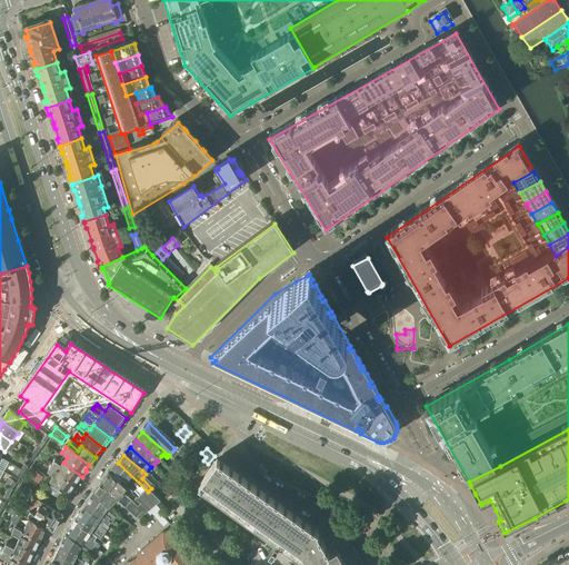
[(215,465),(202,481),(202,483),(201,483),(197,489),(302,564),(318,564),(327,559),(330,557),(328,554),(318,536),(318,535),(217,462),(215,464),(215,465)]
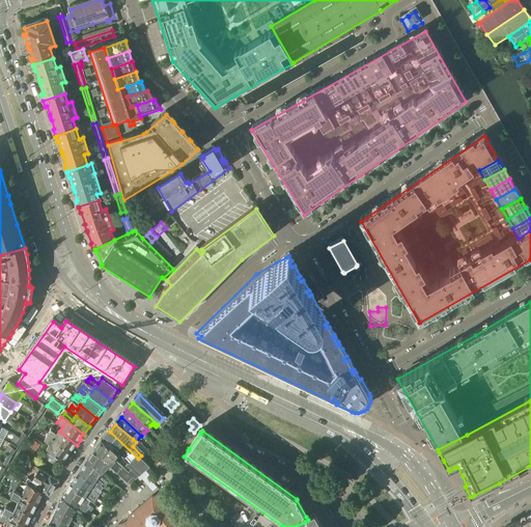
[(51,432),(47,438),(70,453),(73,449),(75,449),(77,445),(59,432),(56,436),(51,432)]
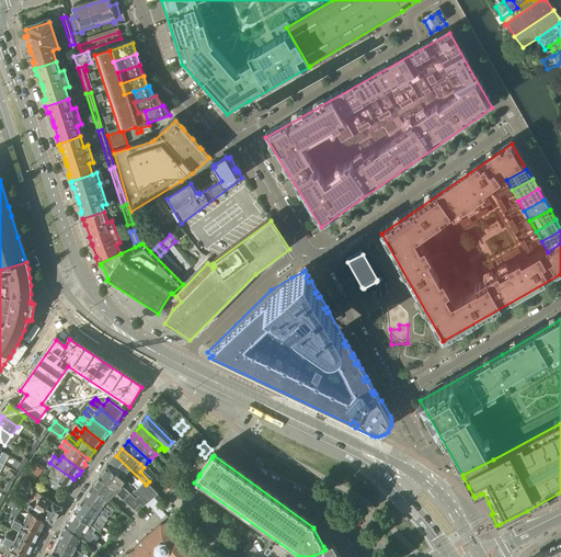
[(116,456),(107,468),(119,480),(123,477),(127,480),(130,477),(137,484),(132,490),(135,493),(139,498),(147,506),(158,497),(146,485),(116,456)]
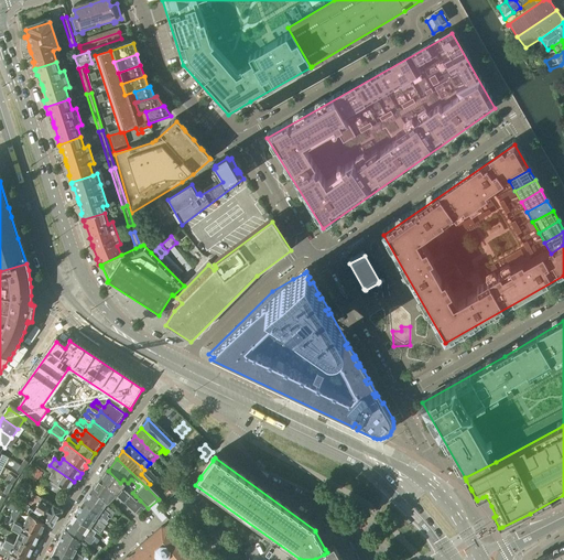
[(74,482),(50,465),(47,469),(53,473),(49,478),(67,492),(67,491),(69,491),(72,487),(72,486),(74,482)]
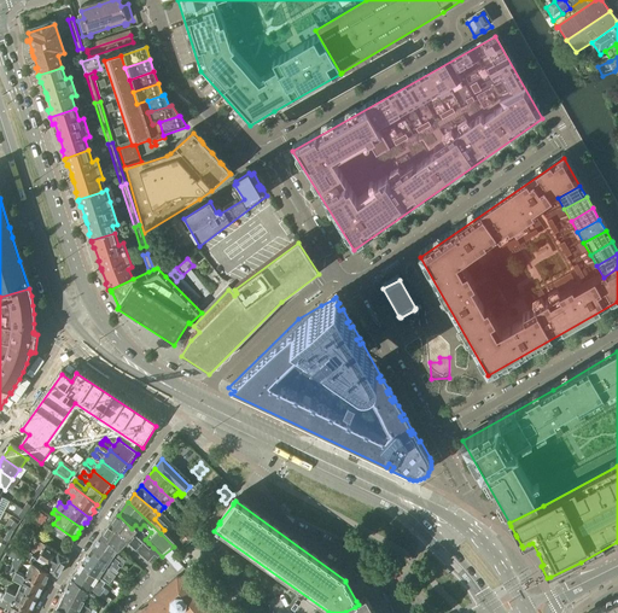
[(106,532),(101,539),(118,554),(118,553),(122,549),(126,546),(149,566),(155,559),(157,561),(159,559),(162,556),(153,548),(151,552),(150,553),(135,539),(133,541),(132,539),(136,532),(132,529),(118,515),(106,532)]
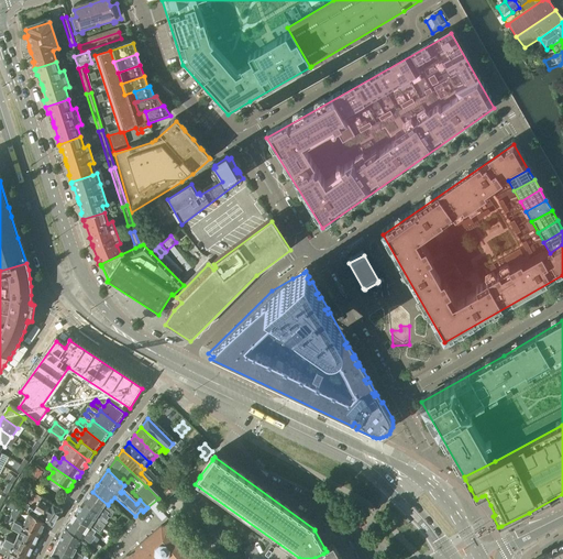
[(189,478),(183,482),(186,488),(192,482),(194,482),(189,478)]
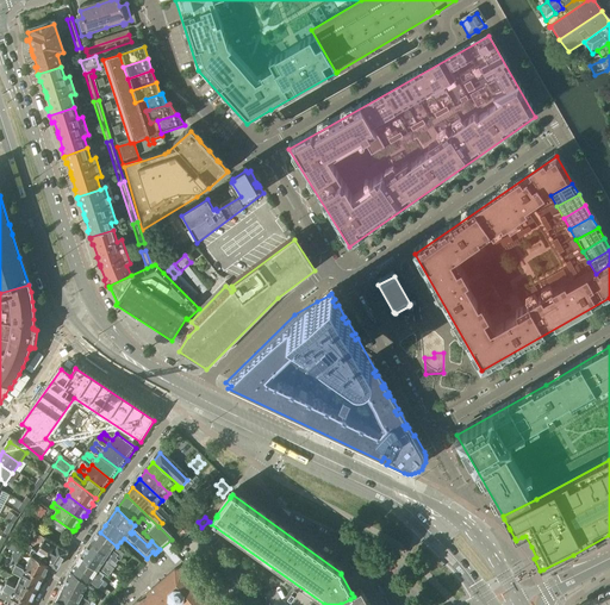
[(13,528),(10,525),(4,536),(7,538),(13,528)]
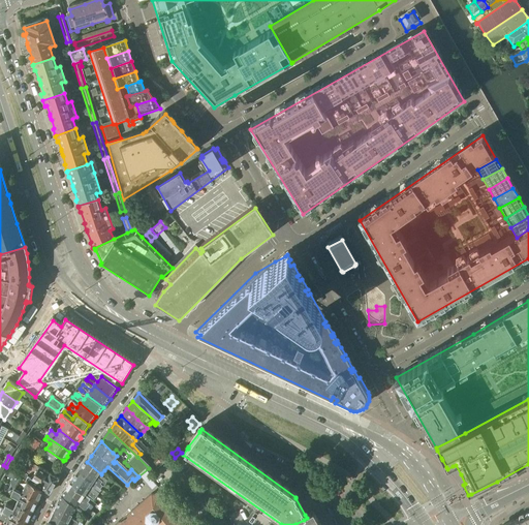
[(164,459),(158,463),(161,467),(167,463),(164,459)]
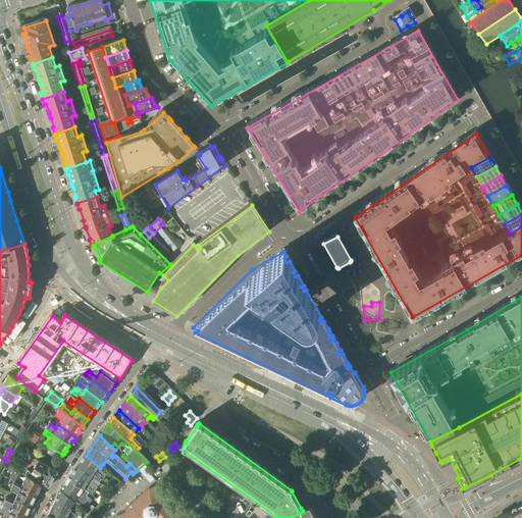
[(86,456),(81,462),(104,480),(106,477),(98,471),(100,468),(86,456)]
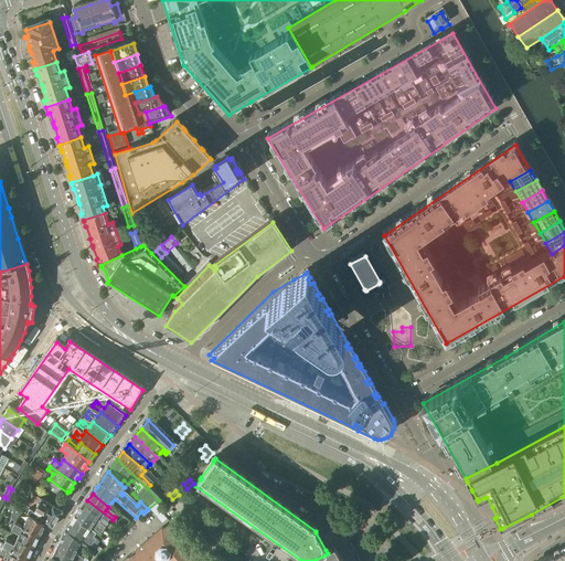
[(110,524),(113,520),(87,500),(84,507),(99,520),(103,522),(107,526),(109,522),(110,524)]
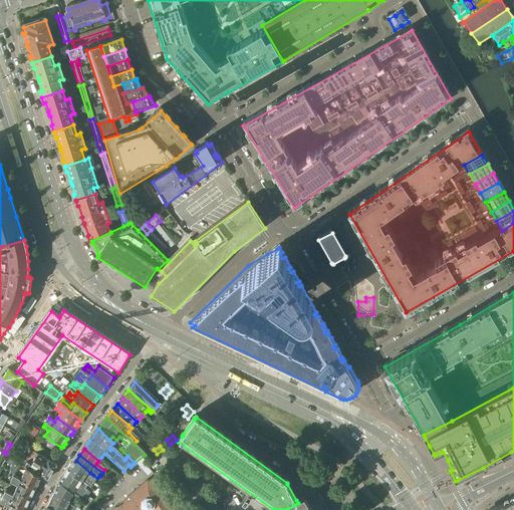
[(26,464),(24,468),(41,479),(47,483),(56,468),(52,465),(38,457),(33,465),(28,461),(27,464),(26,463),(26,464)]
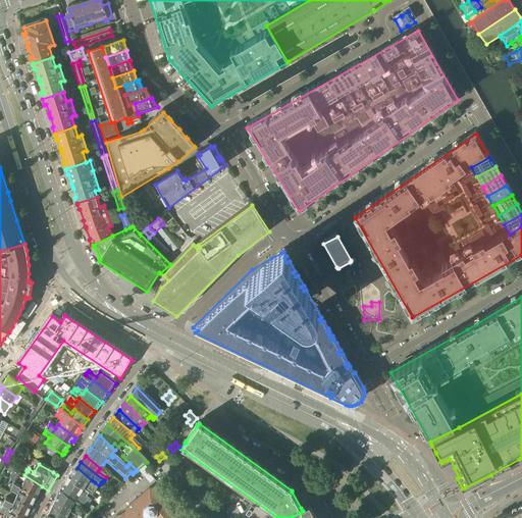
[(17,495),(15,500),(33,508),(35,503),(35,502),(42,486),(24,475),(8,465),(7,466),(4,471),(11,475),(9,479),(11,483),(14,485),(11,491),(17,495)]
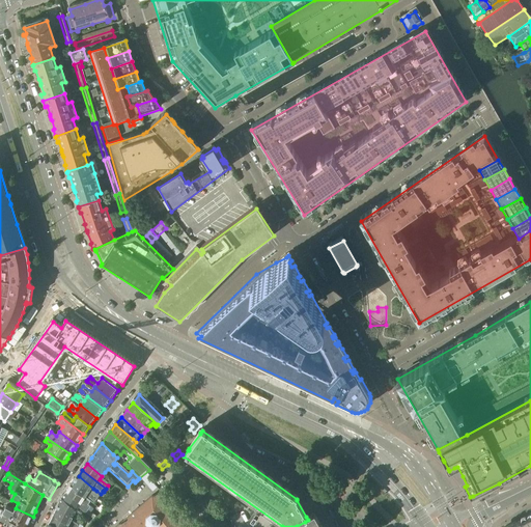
[(151,494),(152,494),(157,491),(148,481),(150,479),(149,478),(145,473),(139,478),(137,480),(138,481),(140,483),(142,482),(144,486),(148,490),(151,494)]
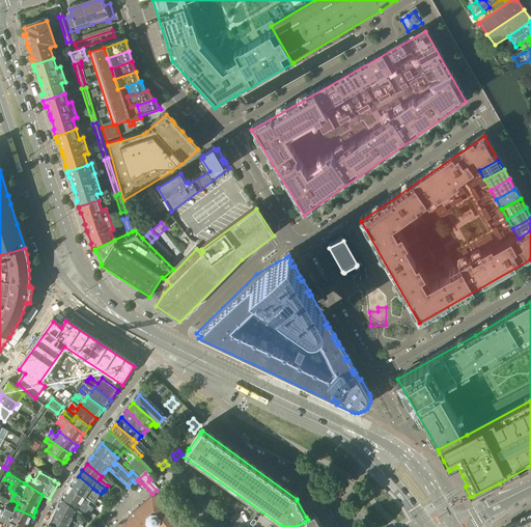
[(96,491),(93,489),(79,476),(75,482),(90,496),(98,502),(100,499),(94,495),(96,491)]
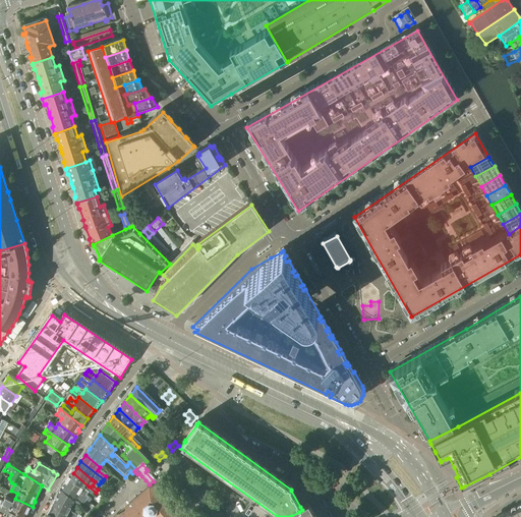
[(96,493),(89,486),(73,473),(72,474),(68,479),(82,492),(84,489),(89,494),(93,496),(96,493)]
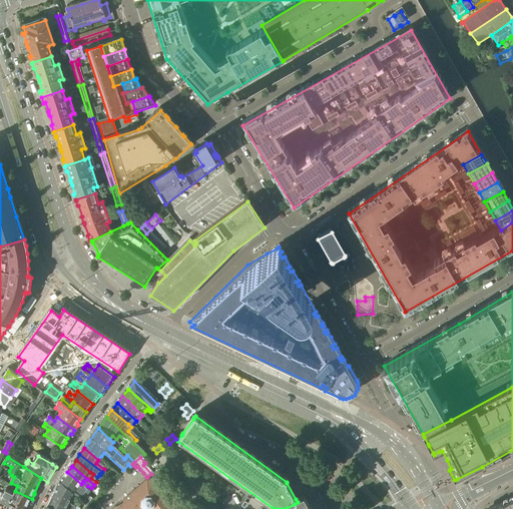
[(81,484),(67,472),(63,478),(87,497),(88,498),(90,495),(84,490),(86,488),(81,484)]
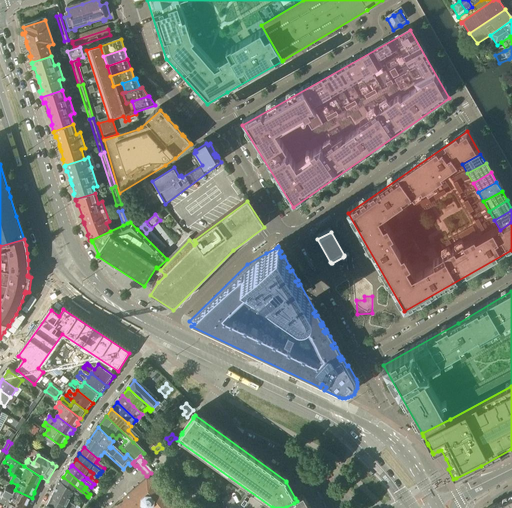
[(63,477),(59,483),(73,495),(75,491),(77,492),(76,493),(82,498),(84,499),(87,496),(63,477)]
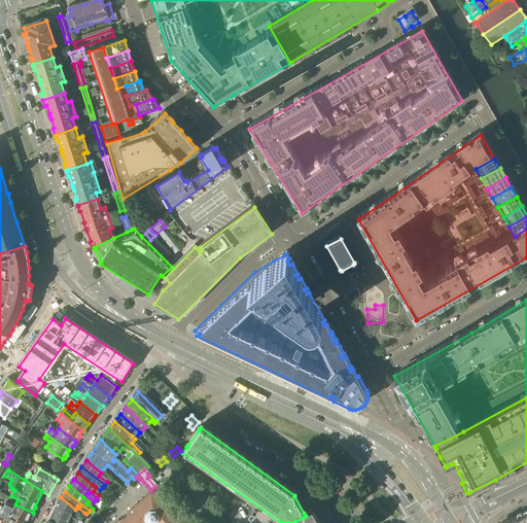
[(147,498),(138,507),(132,512),(121,521),(119,519),(117,521),(117,522),(179,522),(169,511),(167,508),(167,509),(156,496),(150,495),(147,498)]
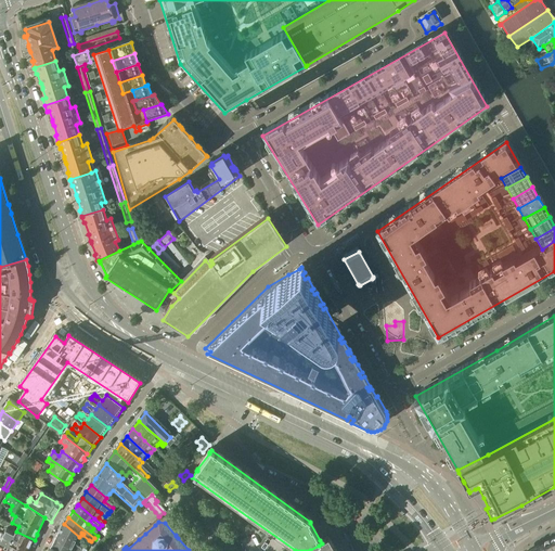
[(64,524),(59,535),(76,545),(77,540),(79,541),(78,542),(82,546),(86,541),(79,537),(64,524)]
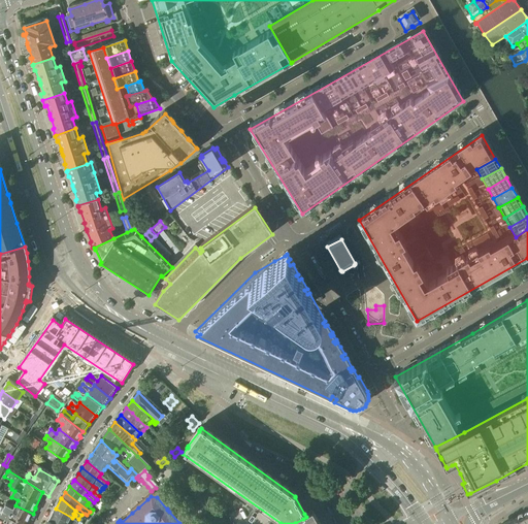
[(6,506),(3,512),(24,523),(27,523),(29,520),(30,519),(33,514),(15,505),(13,510),(6,506)]
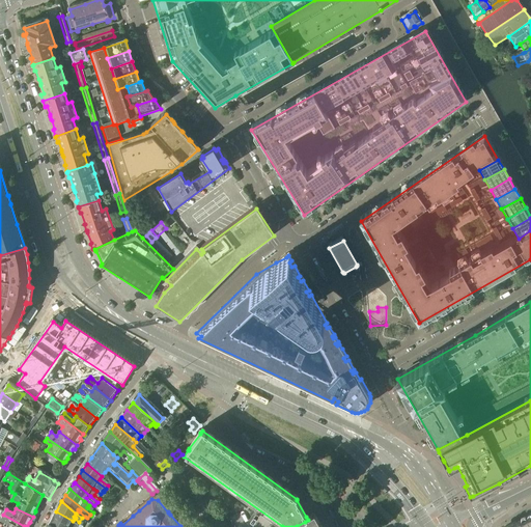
[(56,511),(53,519),(66,526),(75,526),(71,524),(73,521),(56,511)]
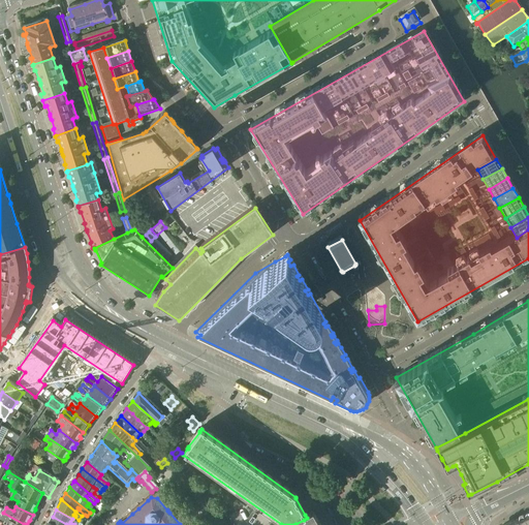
[(0,518),(7,523),(7,524),(24,524),(3,513),(0,518)]
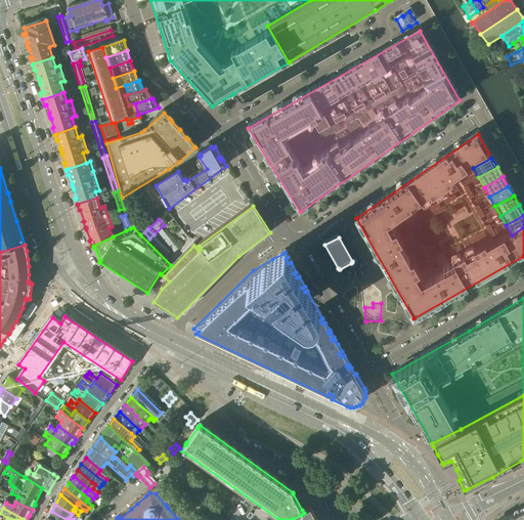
[(316,519),(310,510),(304,513),(301,515),(293,519),(316,519)]
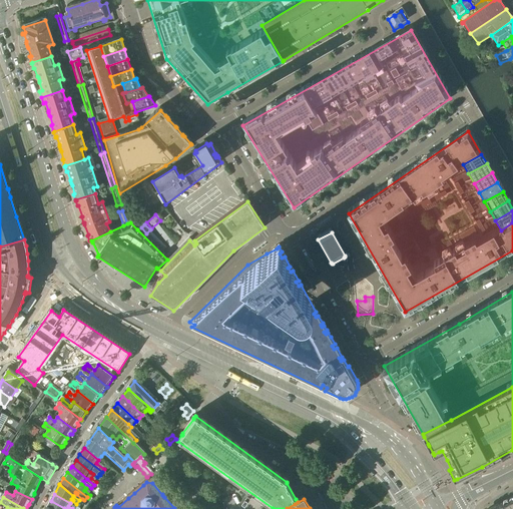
[(512,508),(512,499),(495,508),(512,508)]
